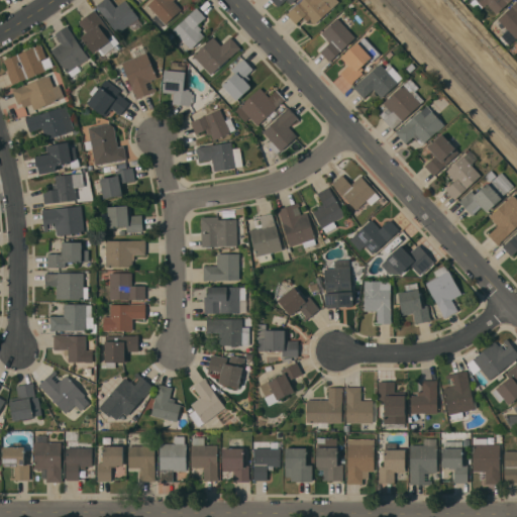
[(141,23),(133,29),(129,24),(117,33),(98,7),(98,8),(96,5),(102,0),(110,0),(115,6),(123,0),(125,0),(128,4),(130,2),(133,7),(132,8),(138,17),(141,23)]
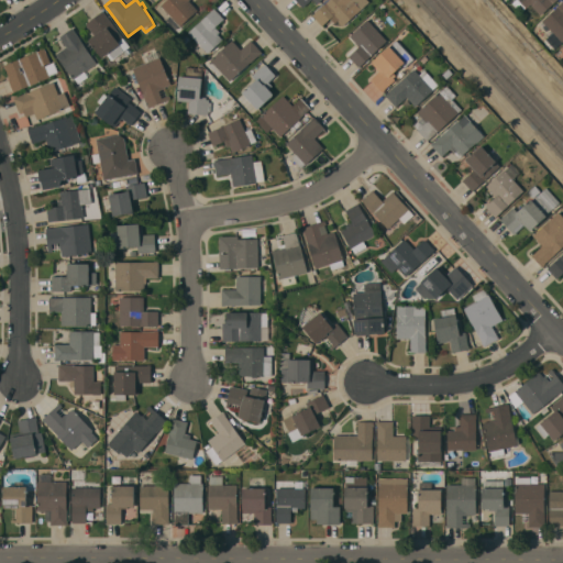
[(175,29),(166,19),(170,15),(161,4),(165,0),(188,0),(197,9),(180,25),(179,24),(175,29)]
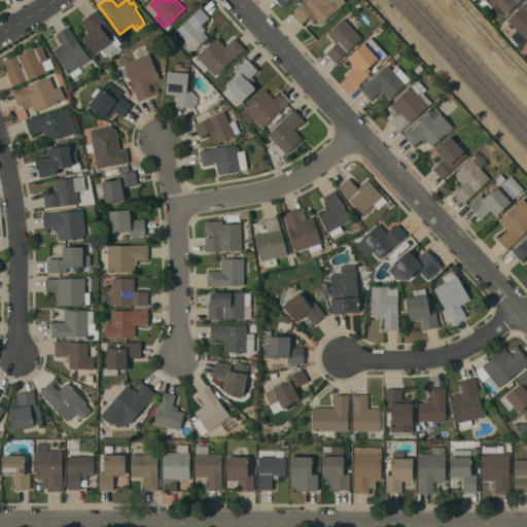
[(308,0),(344,0),(345,1),(320,24),(316,19),(314,21),(309,16),(302,24),(293,14),(308,0)]
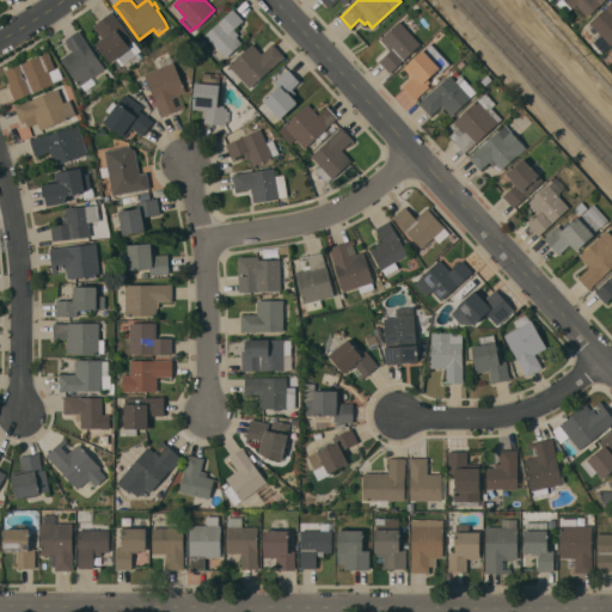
[(604,0),(587,16),(576,4),(571,8),(571,7),(565,12),(557,2),(560,0),(604,0)]
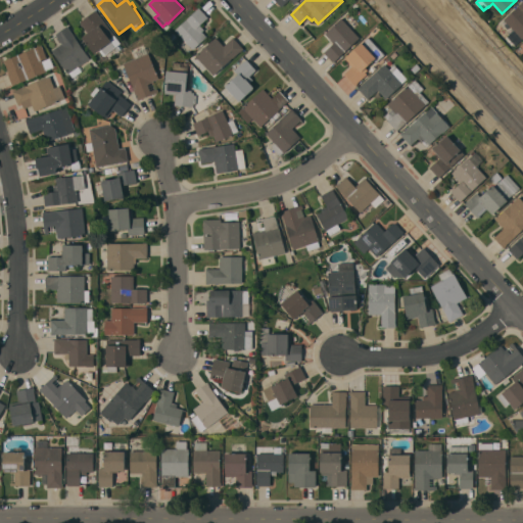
[(507,35),(513,29),(504,18),(519,5),(518,5),(522,0),(522,37),(516,44),(507,35)]
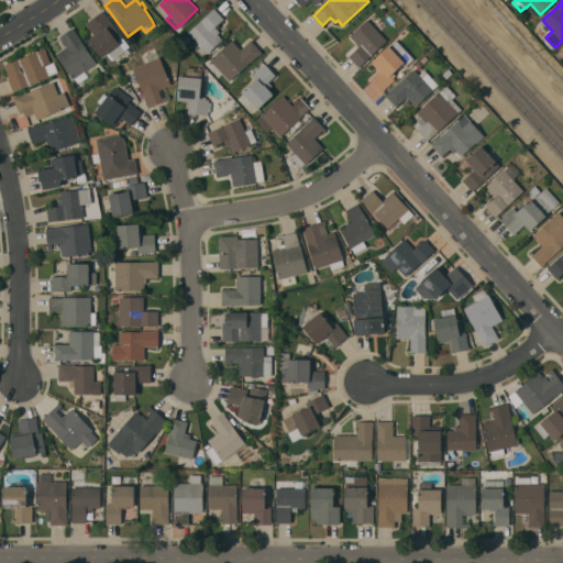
[(213,8),(223,18),(214,26),(220,31),(218,33),(222,39),(208,53),(188,32),(213,8)]
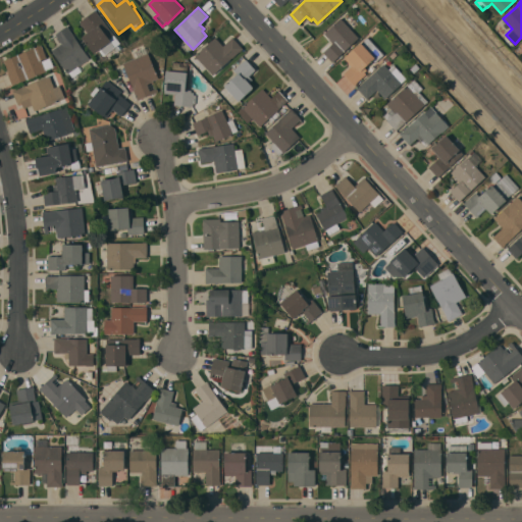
[(105,22),(100,27),(111,40),(110,41),(114,47),(105,54),(101,48),(94,53),(83,37),(83,36),(87,32),(80,21),(95,9),(105,22)]
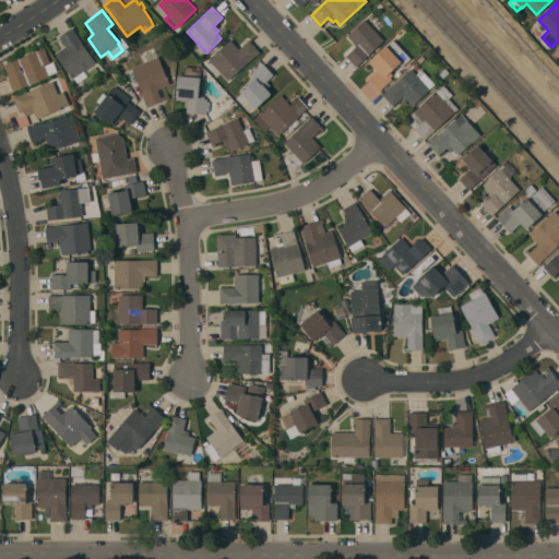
[(366,20),(384,39),(356,66),(346,55),(356,46),(347,36),(366,20)]
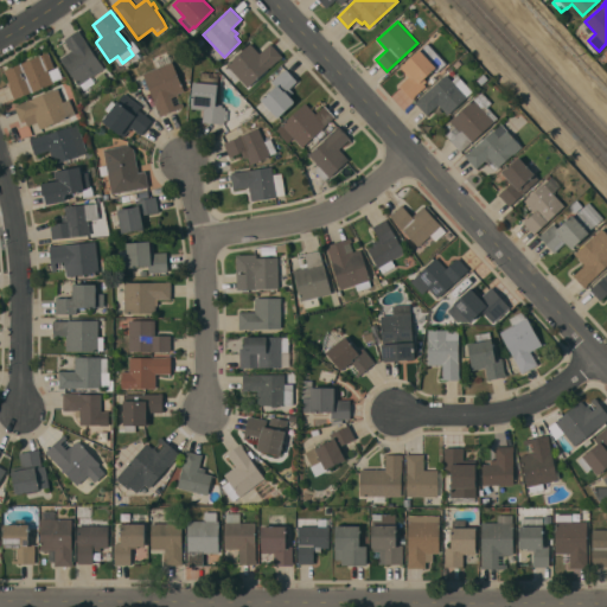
[(64,39),(78,30),(104,66),(91,76),(95,81),(83,89),(81,83),(78,84),(61,58),(66,53),(59,43),(65,39),(64,39)]
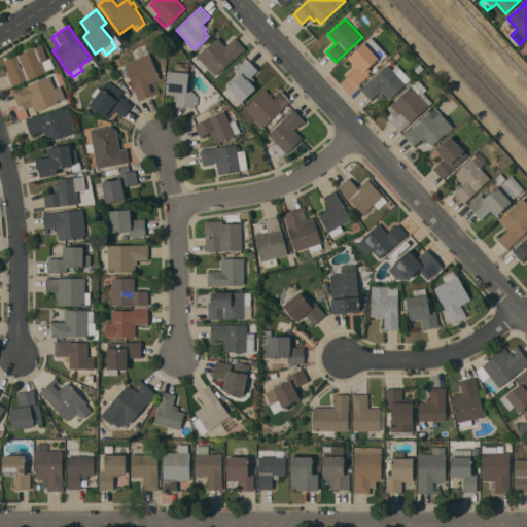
[(215,75),(197,56),(217,37),(225,45),(235,37),(245,48),(215,75)]
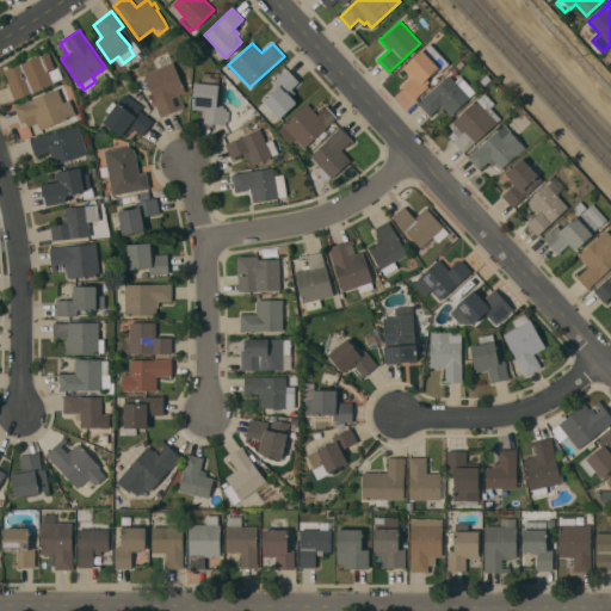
[(449,63),(439,73),(436,69),(427,78),(430,81),(427,84),(429,86),(418,96),(418,97),(415,99),(402,85),(411,76),(403,68),(430,43),(449,63)]
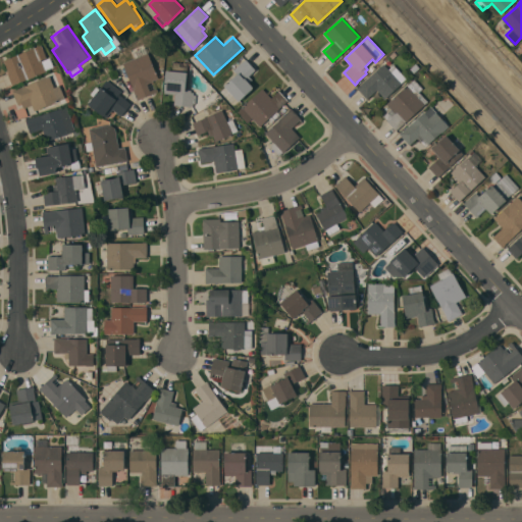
[(41,44),(46,57),(41,59),(46,71),(12,85),(7,72),(8,71),(3,59),(41,44)]
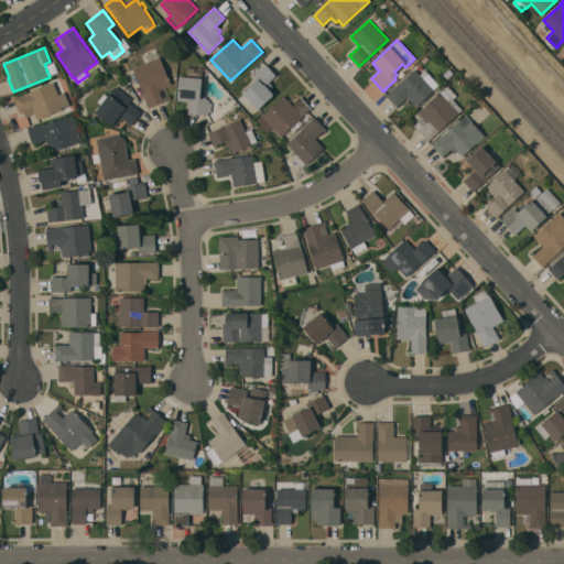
[(171,84),(164,87),(165,88),(166,87),(171,98),(149,107),(133,67),(145,62),(143,56),(158,50),(171,84)]
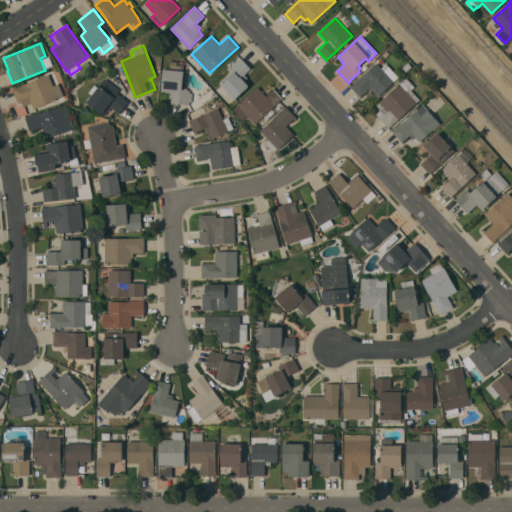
[(390,50),(391,51),(385,57),(384,56),(382,54),(388,48),(390,50)]
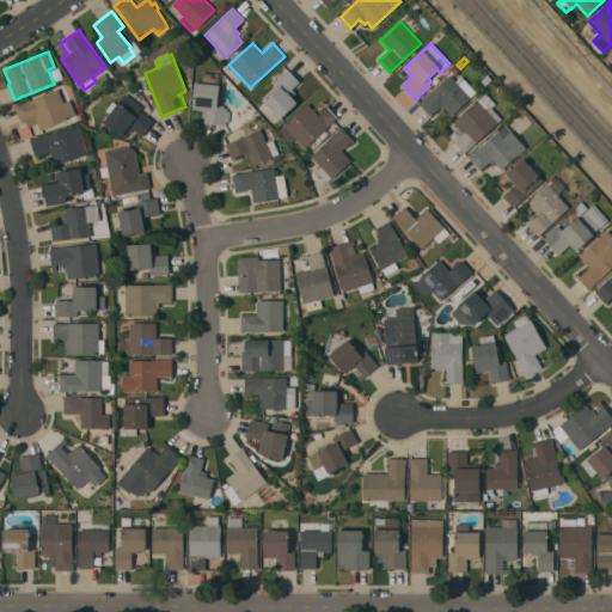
[(193,109),(195,81),(201,83),(202,69),(215,72),(225,79),(221,105),(227,105),(227,110),(230,110),(228,121),(226,121),(226,123),(224,123),(222,124),(203,122),(204,110),(193,109)]
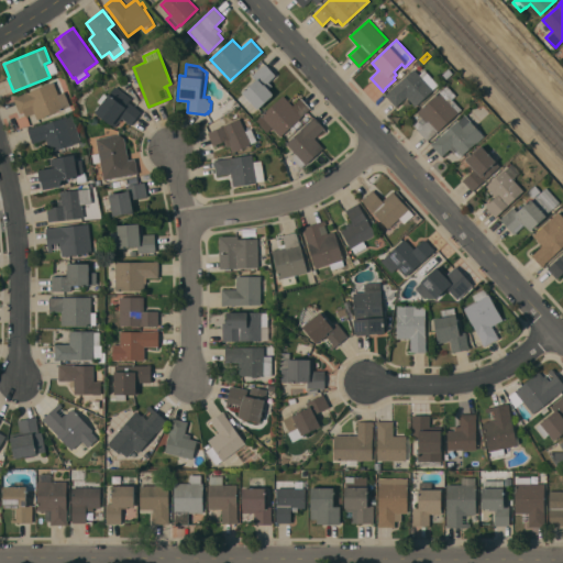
[(258,68),(262,65),(263,66),(265,64),(279,78),(268,88),(274,94),(273,94),(257,109),(252,102),(246,107),(238,98),(243,92),(242,91),(256,79),(249,70),(255,65),(258,68)]
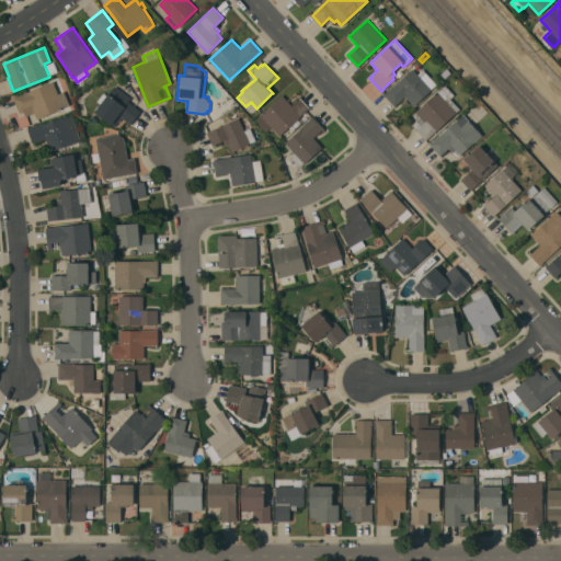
[(384,93),(386,91),(388,92),(413,68),(418,73),(423,69),(436,83),(431,89),(432,89),(414,105),(404,95),(395,105),(384,93)]
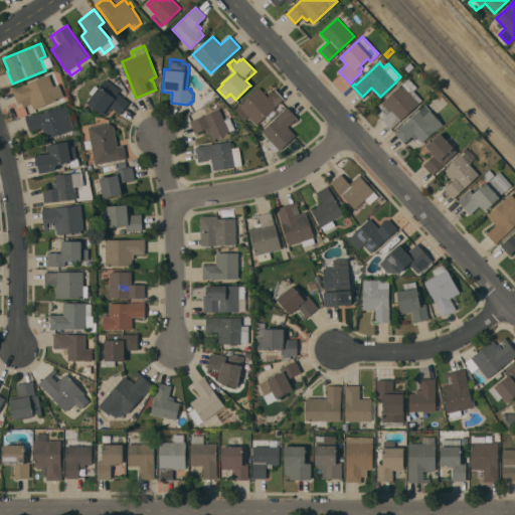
[(34,109),(31,103),(23,107),(21,102),(18,103),(13,92),(11,92),(10,90),(15,88),(16,88),(48,73),(53,86),(58,83),(64,97),(34,109)]
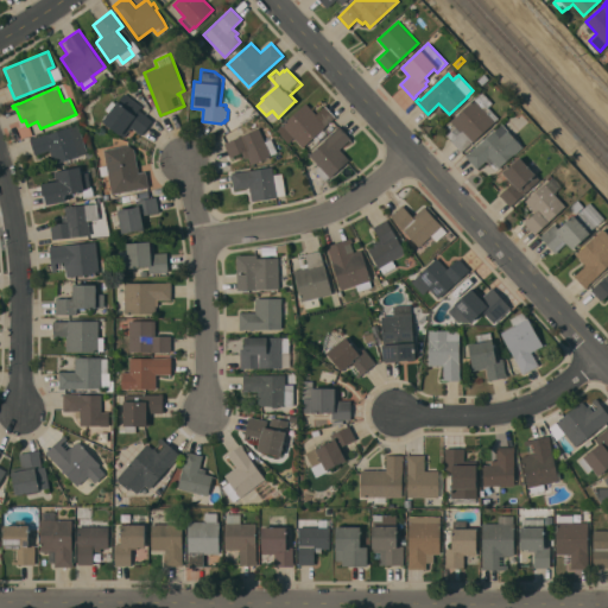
[(461,151),(445,134),(455,126),(450,121),(482,92),(493,102),(488,106),(499,118),(461,151)]
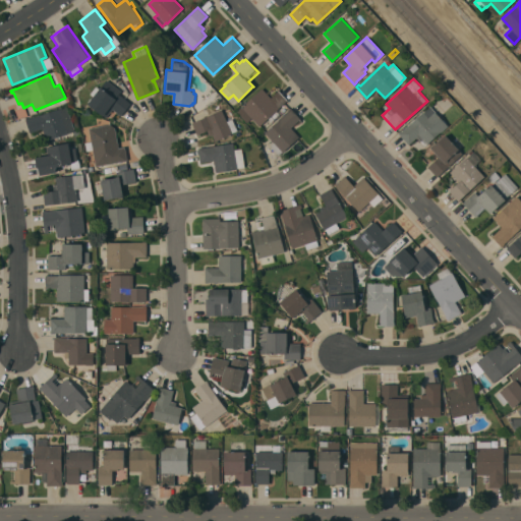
[(88,103),(89,102),(88,101),(91,98),(92,99),(94,96),(90,94),(96,85),(99,89),(107,79),(121,91),(119,94),(130,103),(121,115),(112,108),(106,117),(88,103)]
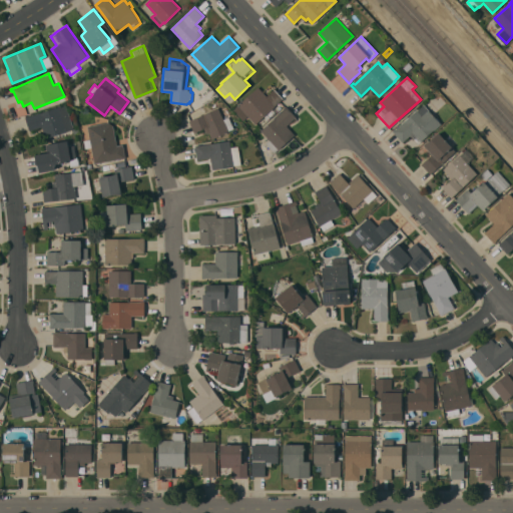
[(270,84),(283,98),(255,124),(247,115),(242,119),(233,109),(258,86),(263,91),(270,84)]
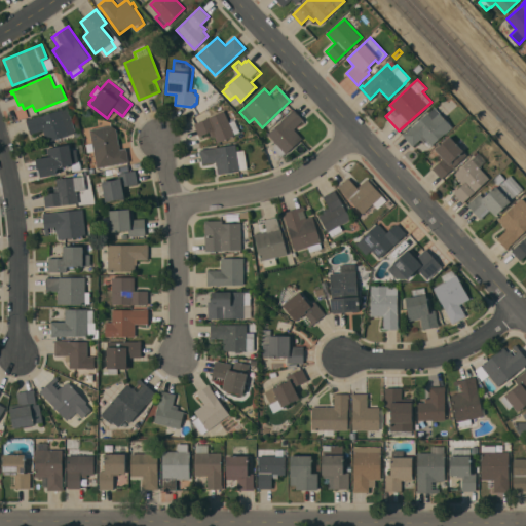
[(76,132),(79,129),(81,135),(74,138),(72,133),(47,142),(43,129),(31,134),(26,119),(29,118),(39,115),(39,116),(67,107),(76,132)]
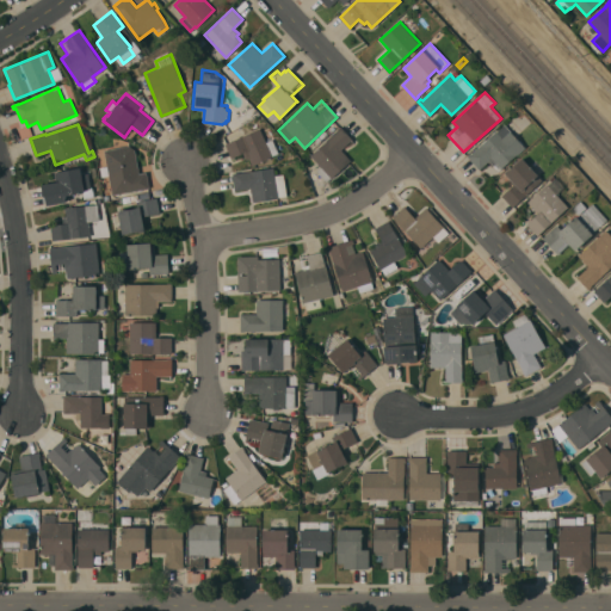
[(471,154),(505,124),(525,147),(517,154),(498,171),(488,160),(479,170),(467,155),(470,152),(471,154)]
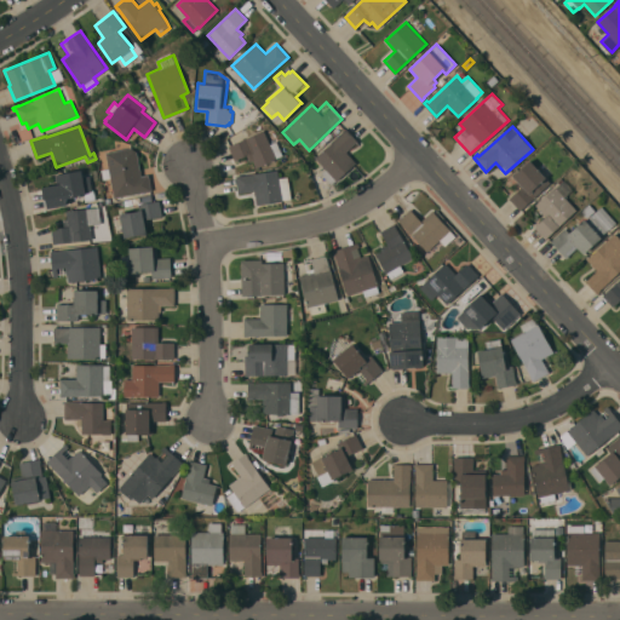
[(346,151),(356,162),(331,184),(321,173),(326,168),(315,158),(334,141),(334,139),(343,131),(346,127),(357,141),(346,151)]
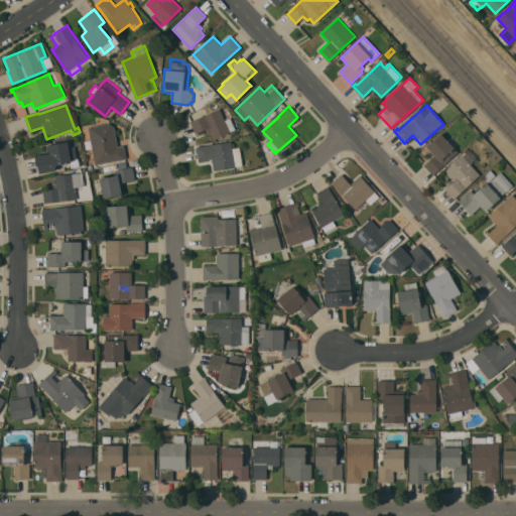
[(219,108),(225,120),(232,116),(237,128),(230,131),(213,139),(211,133),(208,134),(206,128),(196,133),(190,121),(219,108)]
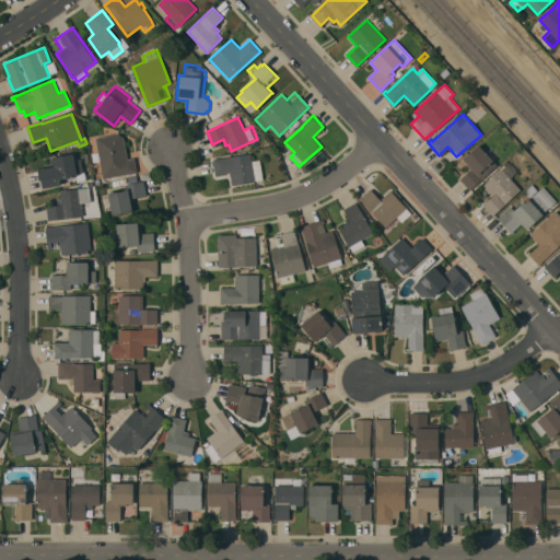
[(127,159),(135,158),(137,172),(103,178),(95,137),(118,132),(124,136),(127,159)]
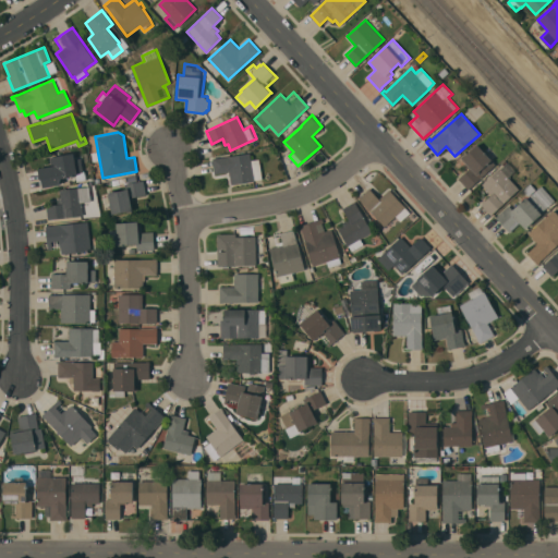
[(468,189),(458,178),(469,168),(464,164),(465,162),(462,158),(476,144),(495,164),(468,189)]
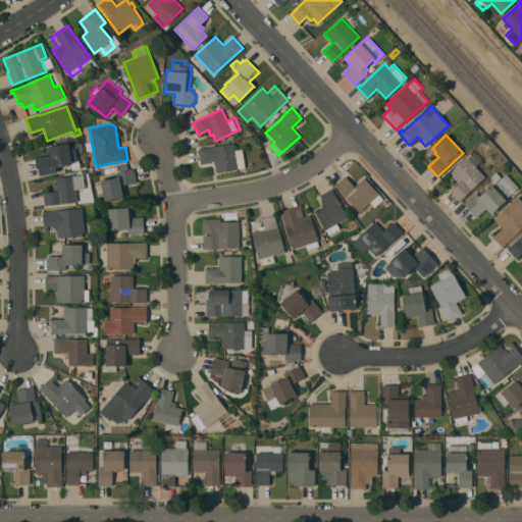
[(302,150),(298,145),(302,142),(306,147),(302,150)]
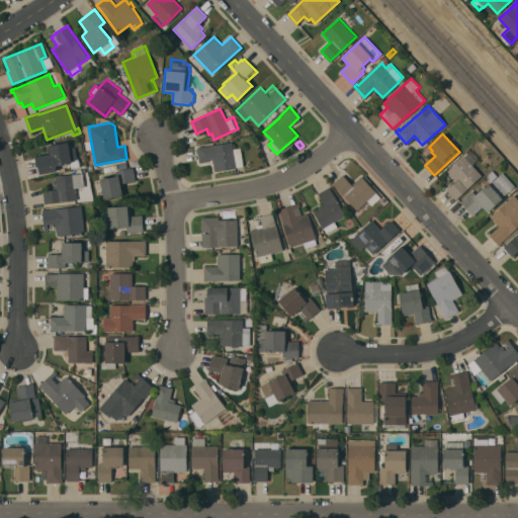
[(48,154),(47,146),(68,142),(69,148),(75,147),(77,159),(78,158),(78,160),(79,160),(80,166),(72,168),(71,162),(56,165),(57,171),(39,174),(39,172),(37,172),(36,165),(37,165),(35,156),(48,154)]
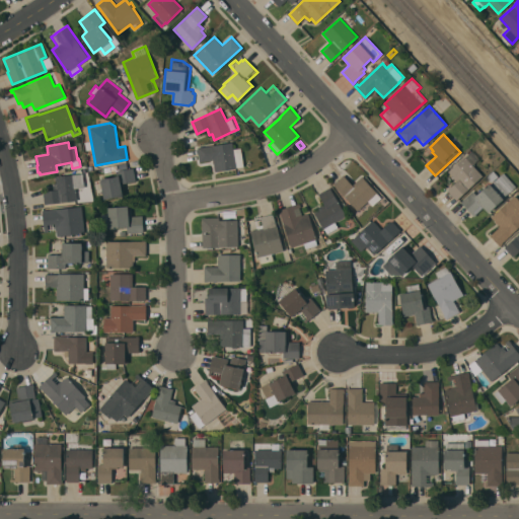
[(215,171),(213,159),(200,161),(197,147),(202,146),(202,147),(232,142),(234,155),(240,154),(242,166),(215,171)]
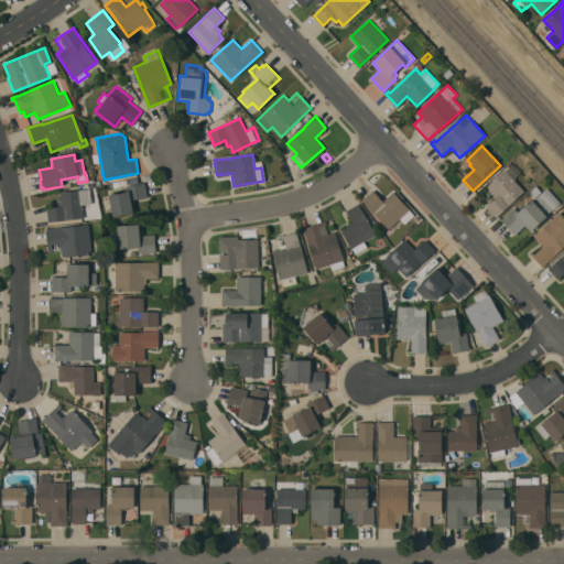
[(487,186),(512,163),(521,172),(513,179),(524,191),(496,217),(486,206),(496,196),(487,186)]
